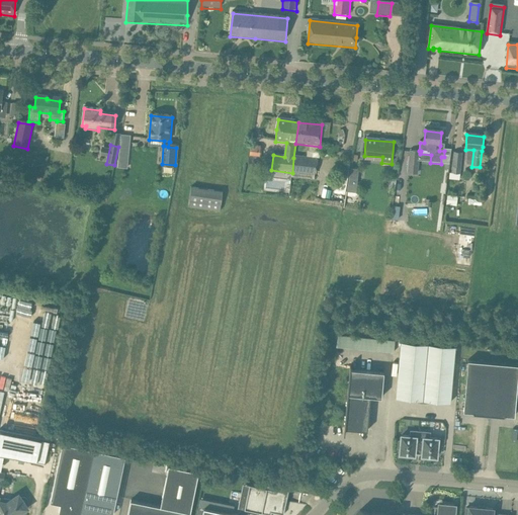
[(261,148),(251,147),(249,158),(250,158),(250,164),(255,164),(256,159),(259,159),(261,148)]
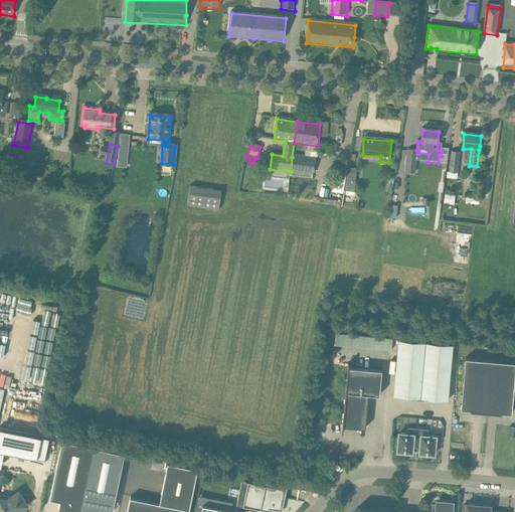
[(407,152),(405,174),(414,175),(417,153),(407,152)]
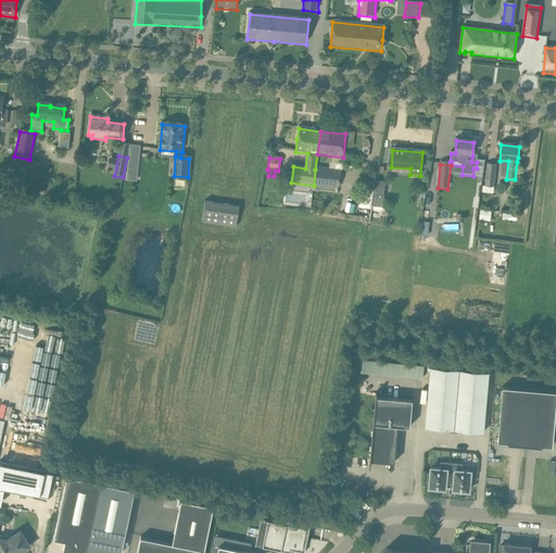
[(496,166),(488,165),(485,188),(493,189),(496,166)]
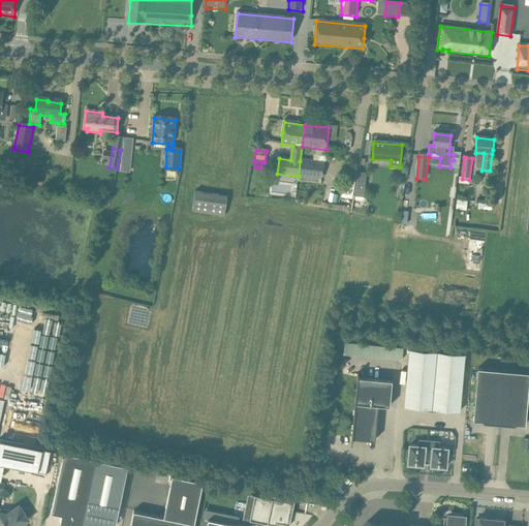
[(300,161),(299,177),(322,180),(324,164),(300,161)]
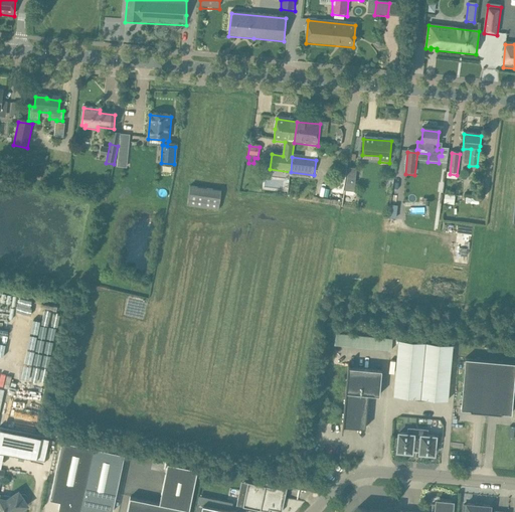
[(356,170),(349,169),(346,185),(355,186),(356,170)]
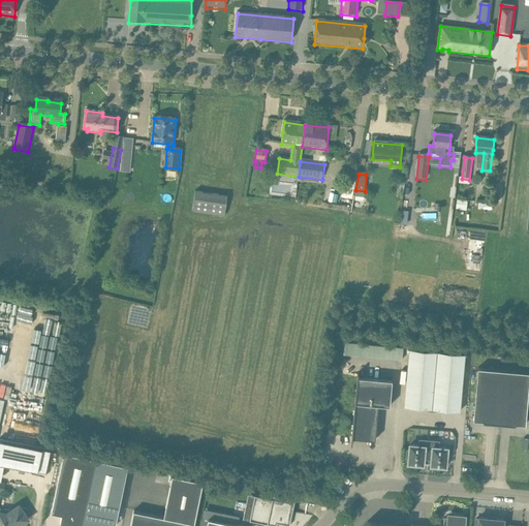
[(500,196),(502,177),(490,175),(488,195),(500,196)]
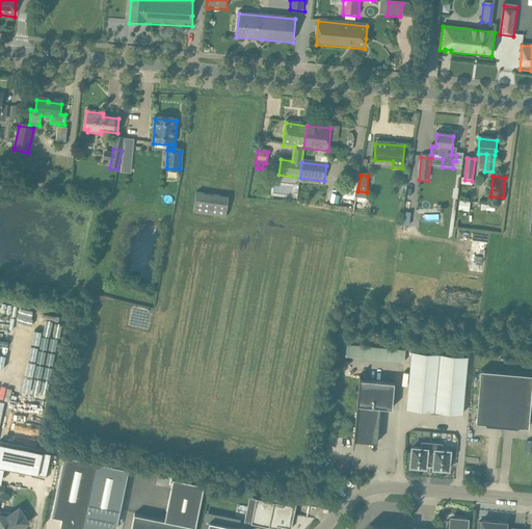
[(196,193),(194,214),(227,219),(229,199),(196,193)]
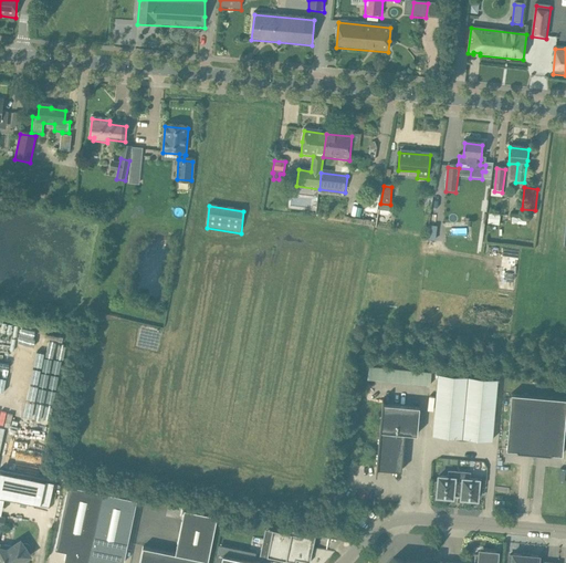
[(428,227),(427,242),(435,243),(436,228),(428,227)]
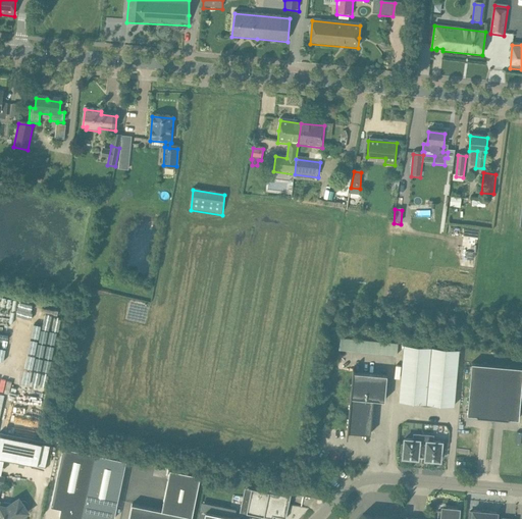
[(476,256),(477,230),(459,229),(458,256),(476,256)]
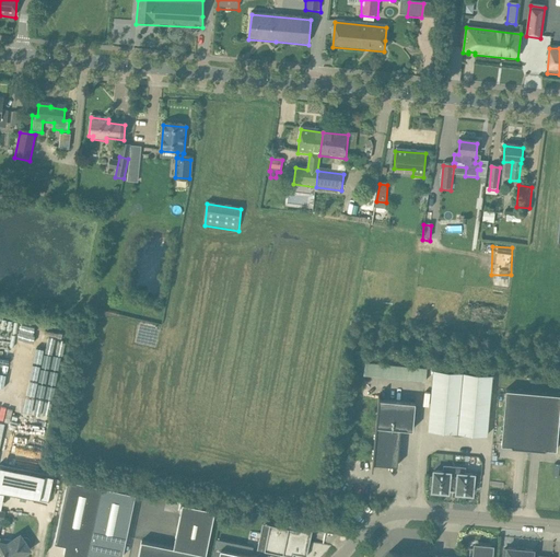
[(368,366),(366,378),(429,381),(429,369),(368,366)]
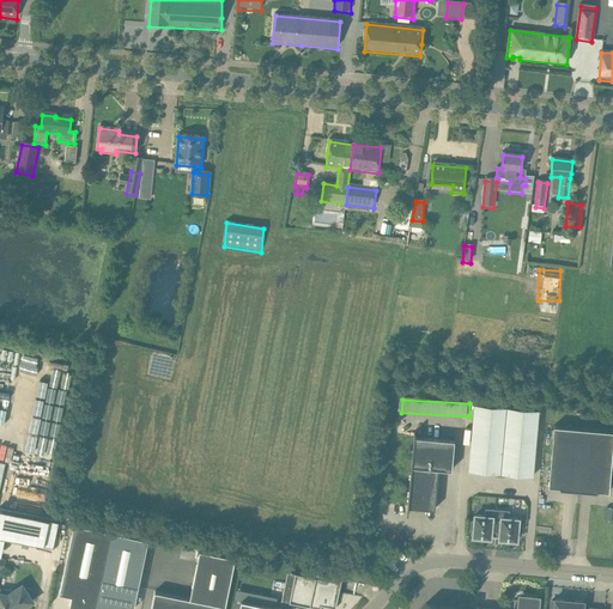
[(533,479),(539,413),(474,407),(468,474),(533,479)]
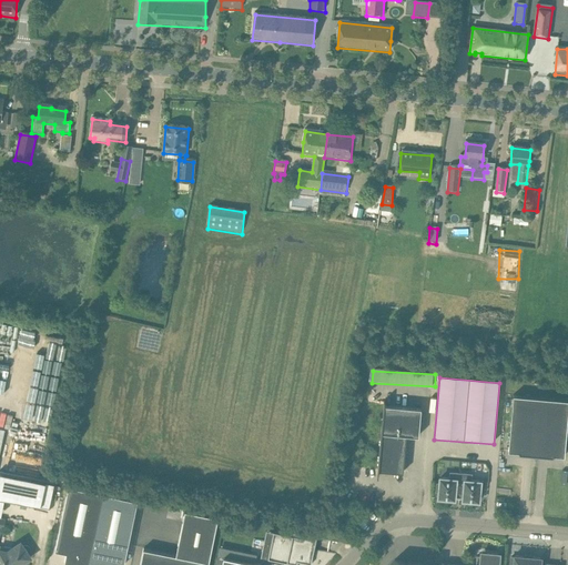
[(518,456),(536,457),(541,401),(514,397),(508,454),(518,455),(518,456)]
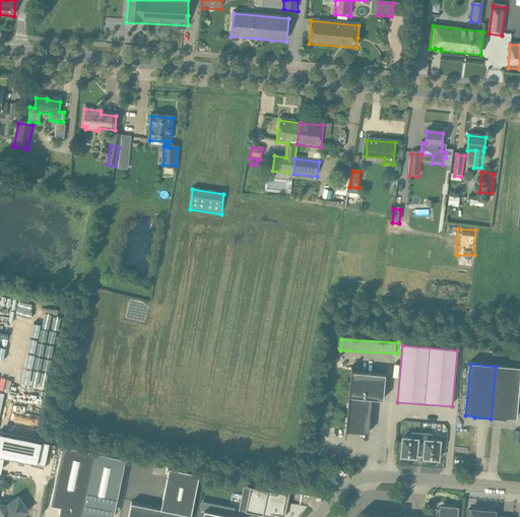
[(517,419),(519,380),(519,368),(496,367),(491,418),(507,421),(507,418),(517,419)]
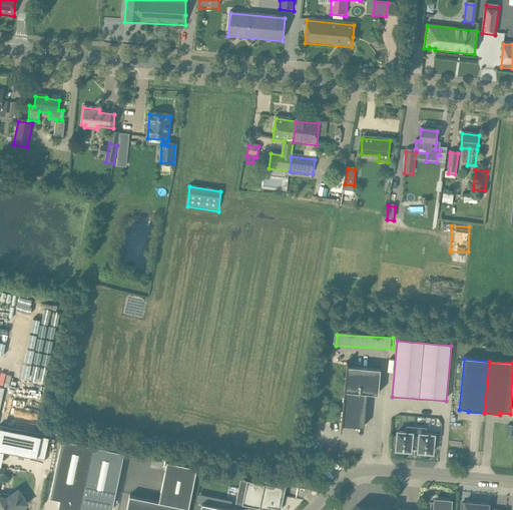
[(378,396),(380,371),(346,368),(341,427),(364,429),(367,395),(378,396)]
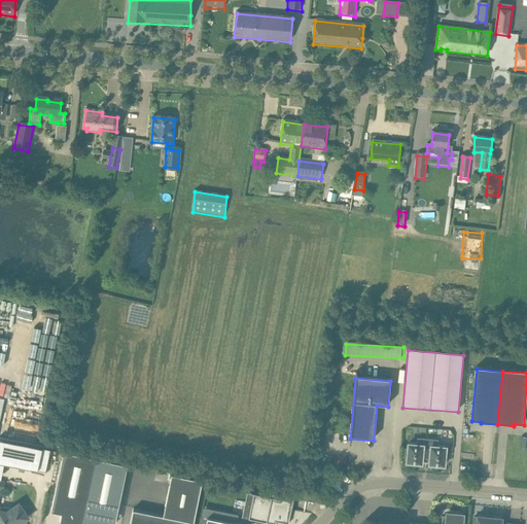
[(0,440),(0,464),(32,472),(31,477),(44,479),(50,451),(0,440)]
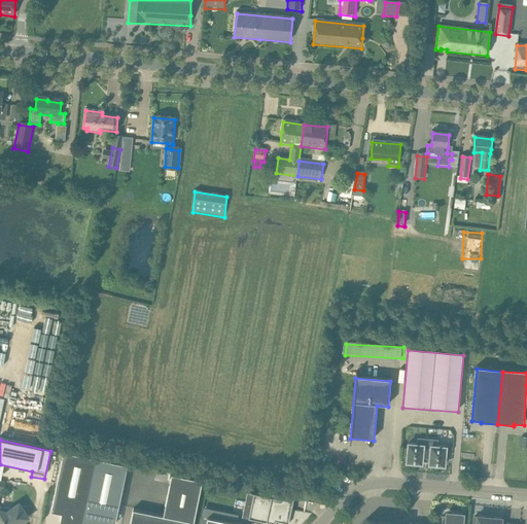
[(422,461),(426,462),(427,442),(418,441),(418,447),(409,446),(408,451),(406,451),(405,458),(407,458),(407,464),(421,465),(422,461)]
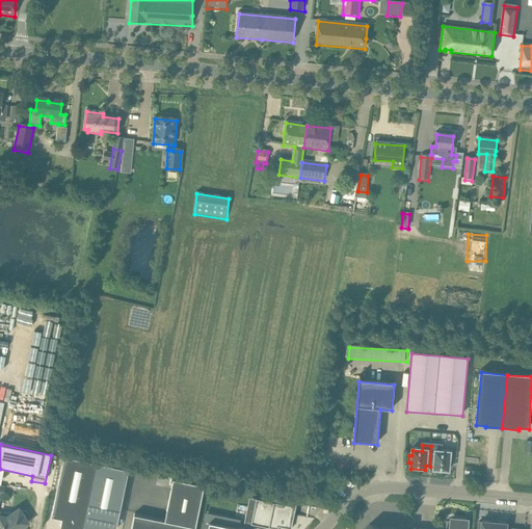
[(431,446),(430,467),(433,467),(433,471),(448,472),(449,467),(451,467),(452,459),(449,458),(450,457),(450,453),(441,452),(441,447),(431,446)]
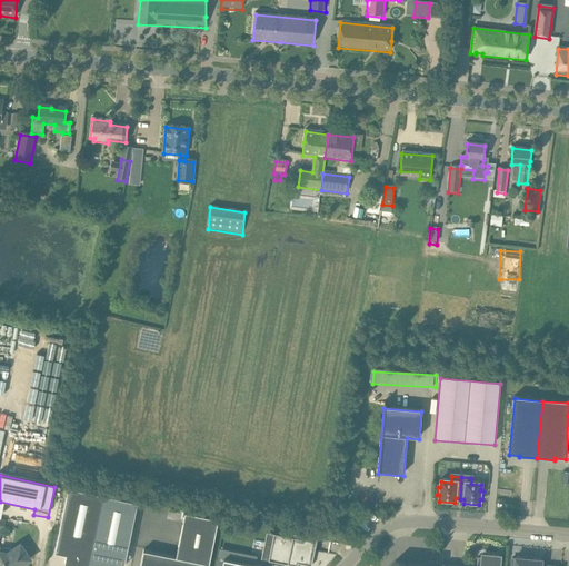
[(69,489),(56,554),(67,557),(65,565),(126,565),(138,504),(69,489)]
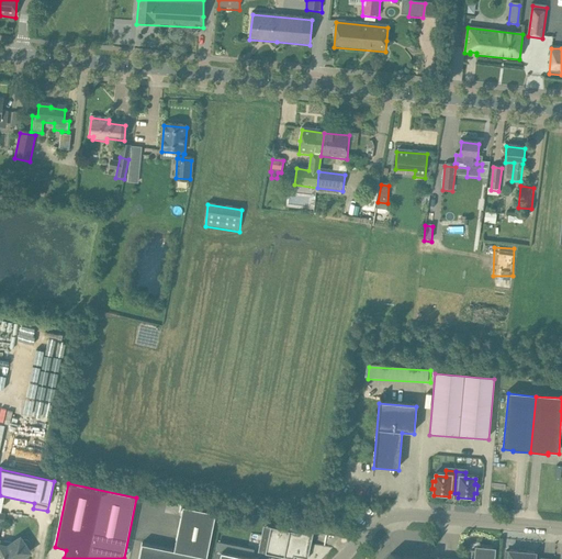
[(206,558),(216,515),(182,507),(173,552),(142,546),(138,558),(206,558)]
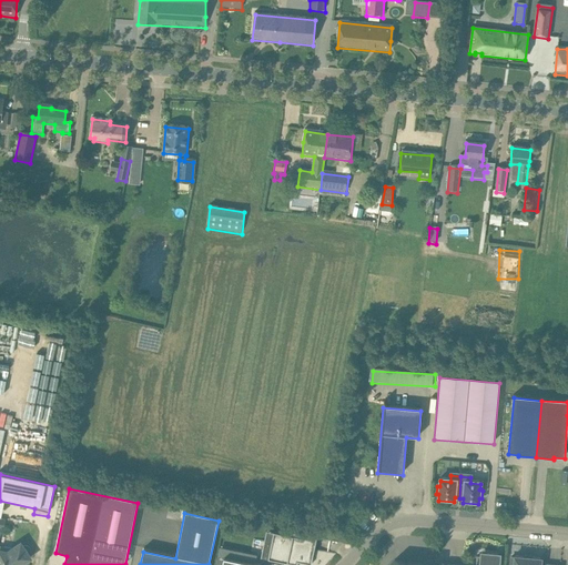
[(312,564),(316,541),(303,537),(302,541),(274,535),(267,562),(280,564),(312,564)]
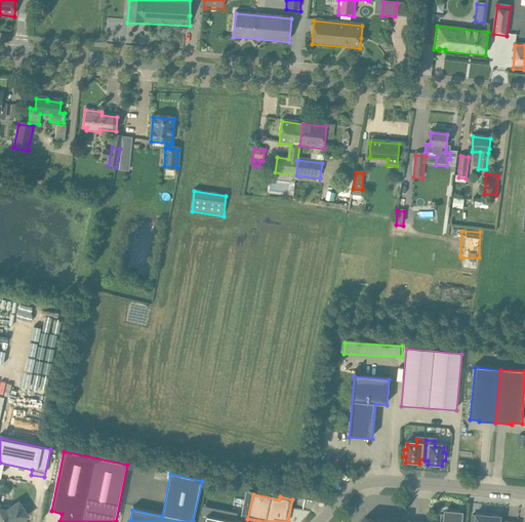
[(26,514),(28,513),(29,510),(28,508),(26,506),(24,506),(21,507),(19,504),(10,510),(4,508),(3,511),(0,510),(0,521),(23,521),(28,518),(26,514)]
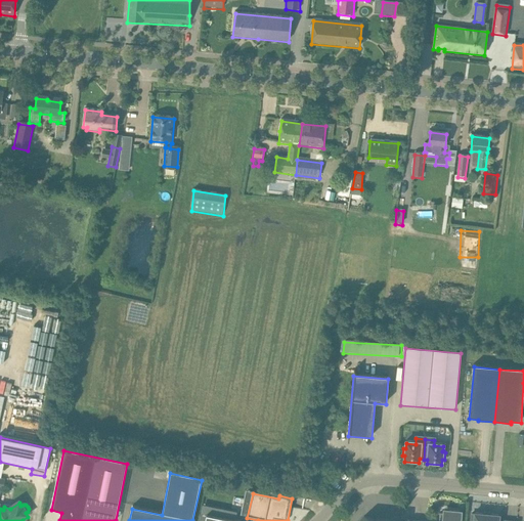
[(460,520),(461,514),(444,512),(444,516),(440,515),(439,520),(460,520)]
